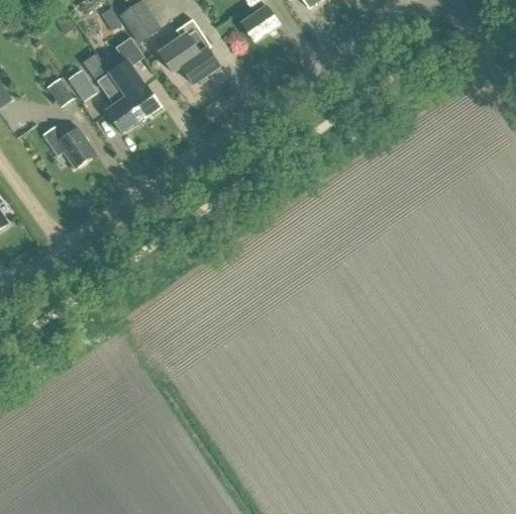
[(250,7),(255,13),(241,23),(254,42),(280,25),(266,6),(265,7),(260,0),(245,0),(250,7)]
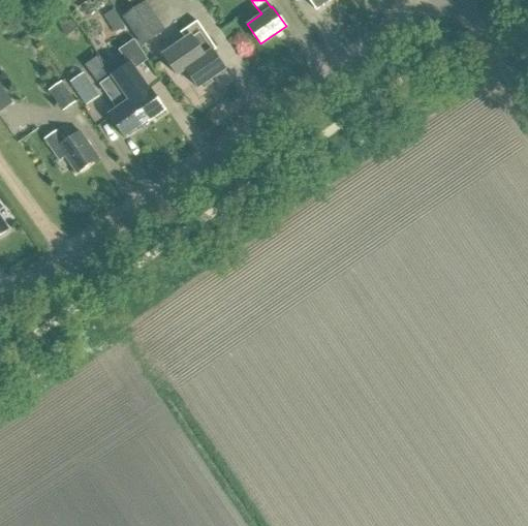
[(309,0),(316,9),(329,0),(309,0)]
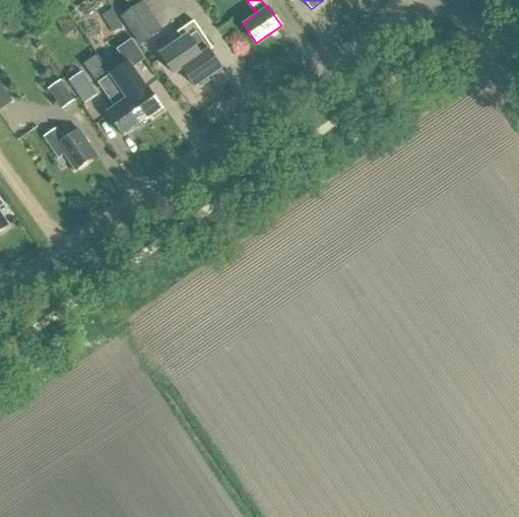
[(140,1),(120,15),(139,42),(158,28),(140,1)]
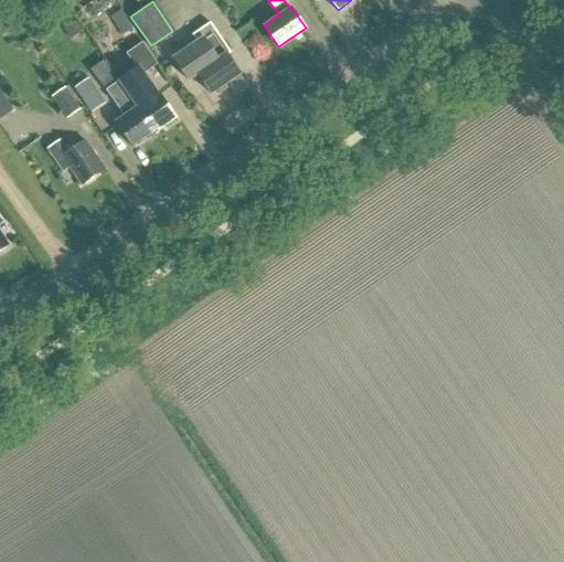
[(119,32),(131,25),(120,6),(108,12),(119,32)]
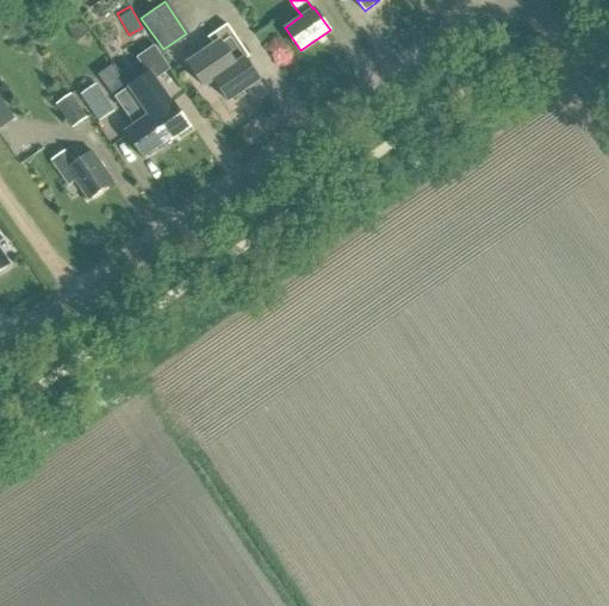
[(81,20),(68,29),(75,39),(88,31),(81,20)]
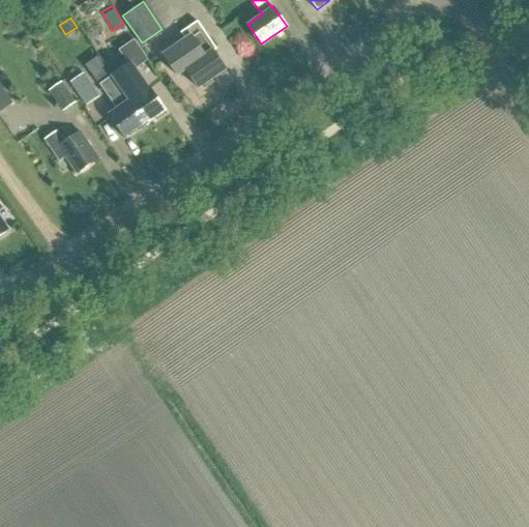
[(176,75),(185,68),(198,87),(202,84),(203,86),(211,81),(209,79),(225,67),(212,50),(215,47),(196,20),(179,31),(184,37),(162,53),(176,75)]
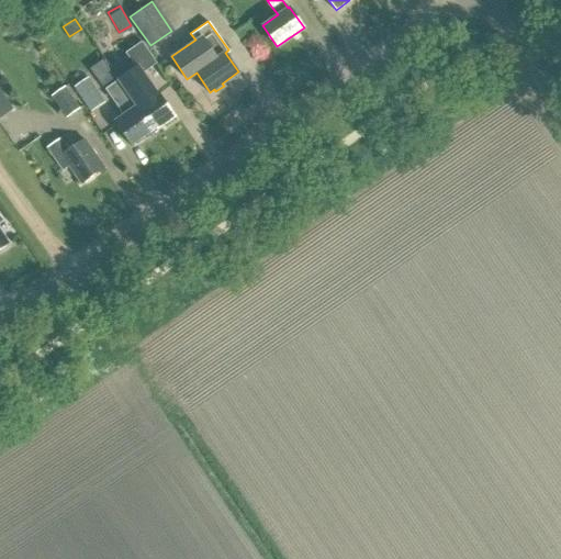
[(135,66),(141,73),(156,62),(141,41),(124,52),(135,66)]
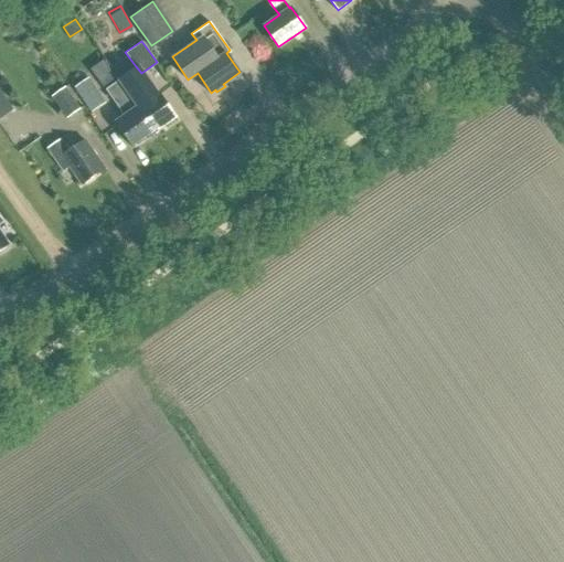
[(91,67),(103,86),(116,77),(103,59),(91,67)]
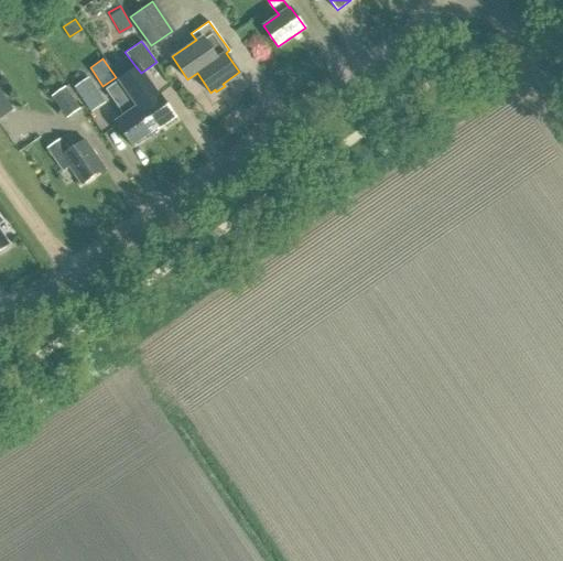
[(118,78),(154,131),(175,116),(158,90),(157,92),(147,77),(144,77),(141,73),(136,66),(118,78)]
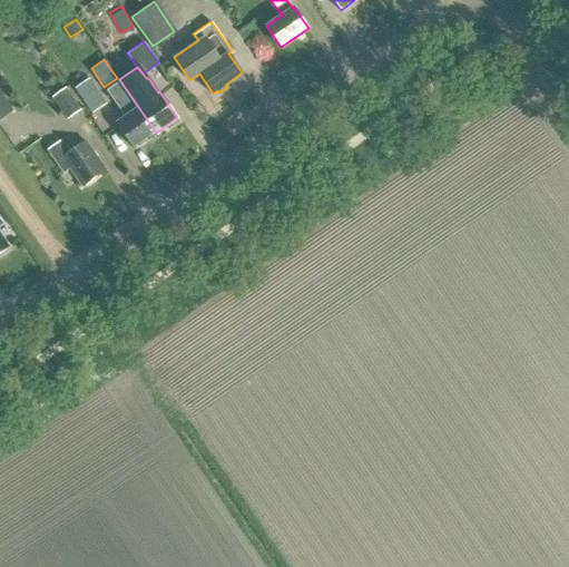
[(75,87),(92,111),(106,101),(89,77),(75,87)]
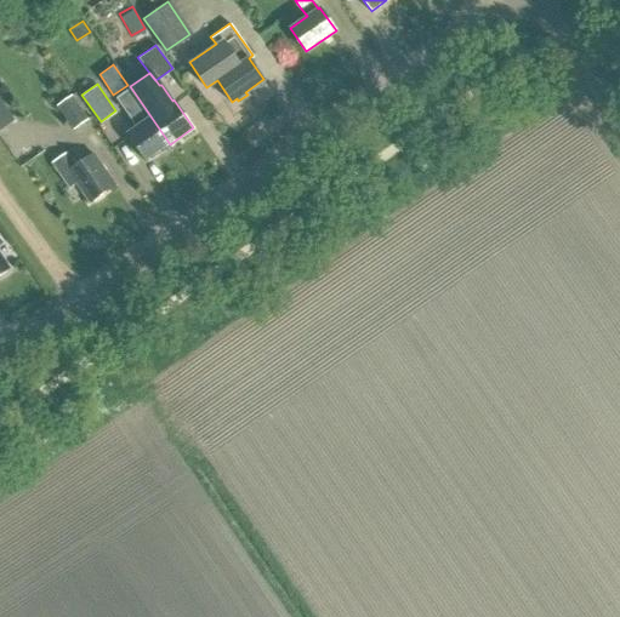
[(126,132),(147,160),(170,144),(130,86),(115,97),(136,126),(126,132)]
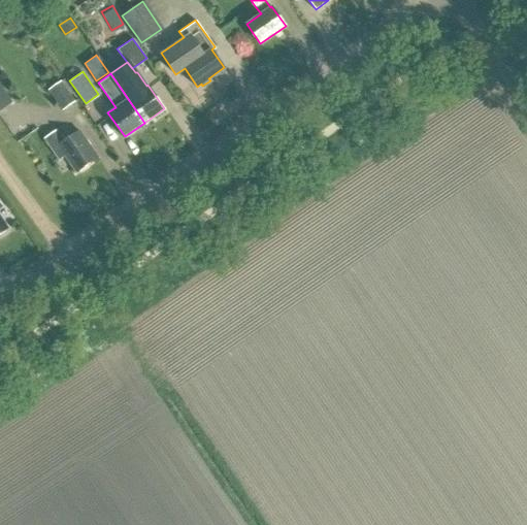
[(46,88),(61,108),(73,99),(59,79),(46,88)]
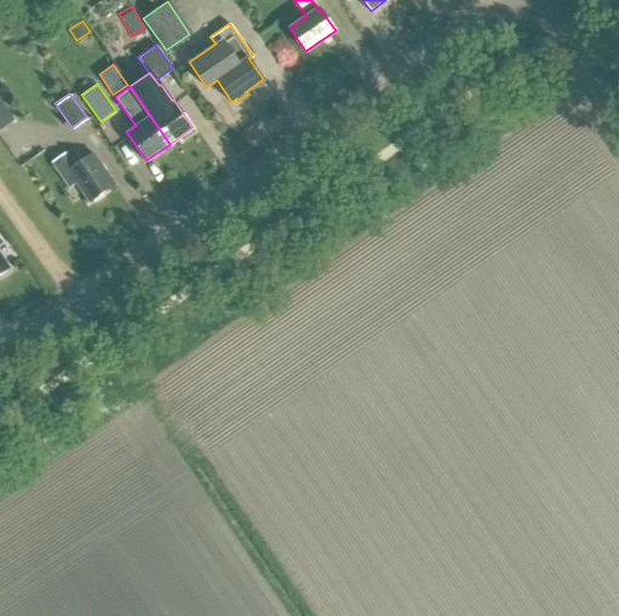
[(0,128),(1,130),(16,120),(0,96),(0,128)]
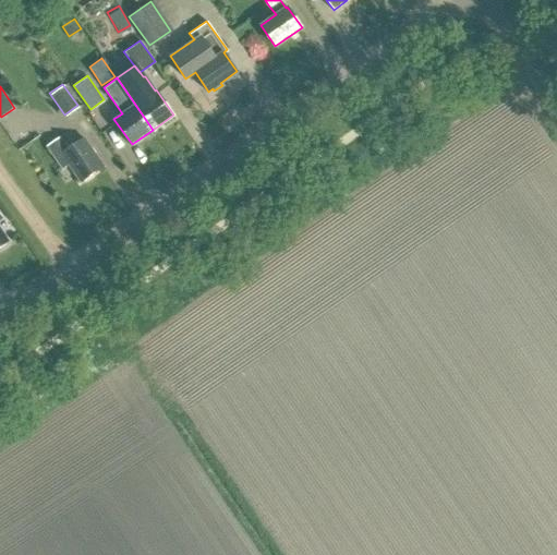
[(47,145),(62,167),(68,164),(81,181),(104,166),(83,136),(72,144),(64,132),(47,145)]
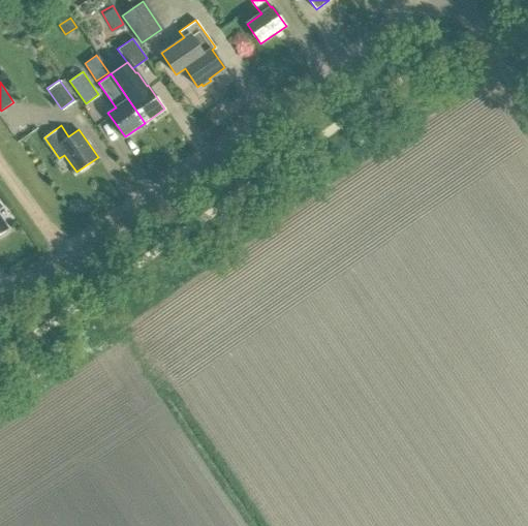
[(0,233),(8,227),(0,215),(0,207),(1,207),(0,205),(0,233)]
